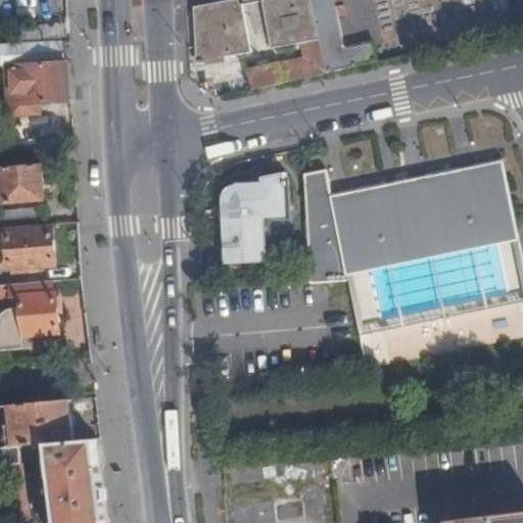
[(250,70),(251,89),(329,73),(313,0),(263,0),(275,47),(303,40),(307,58),(250,70)]
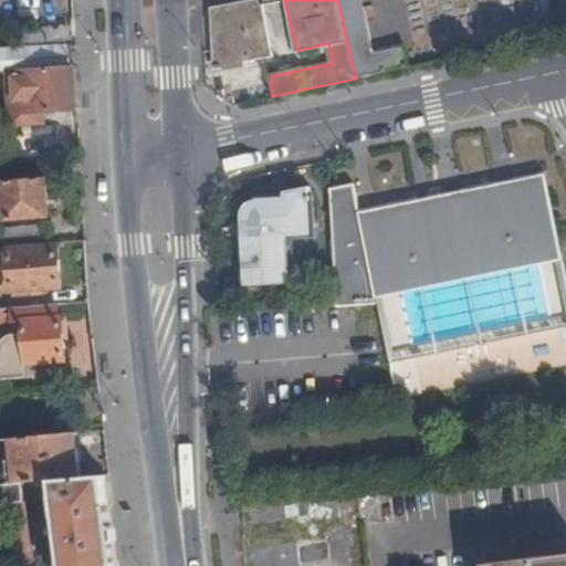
[(359,0),(338,0),(356,79),(408,67),(404,45),(373,52),(359,0)]
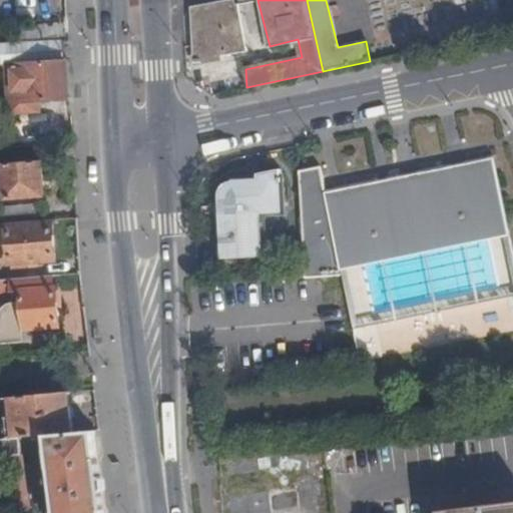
[(239,2),(197,11),(200,61),(248,49),(239,2)]
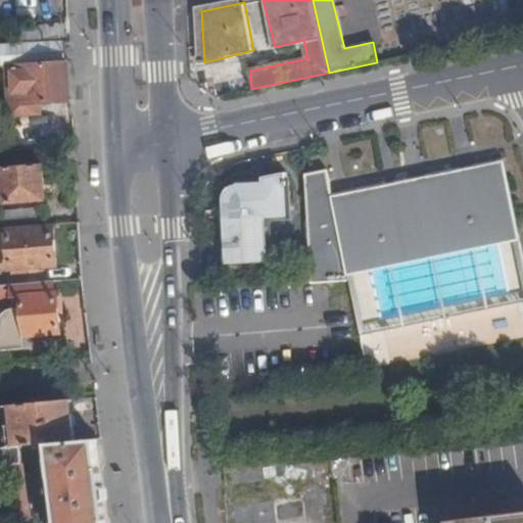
[(0,64),(9,63),(67,59),(65,38),(0,42),(0,64)]
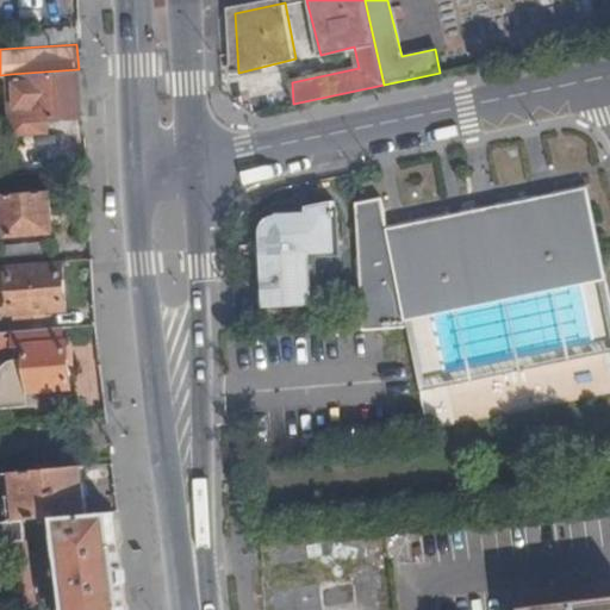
[(79,74),(79,69),(11,74),(11,80),(79,74)]
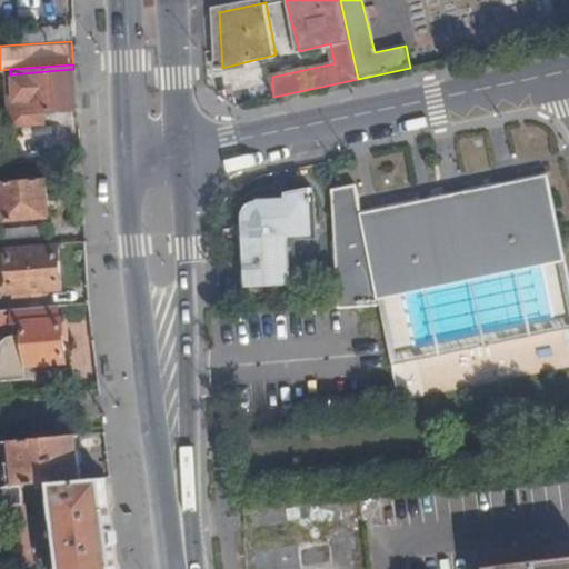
[(78,109),(73,69),(10,75),(13,127),(38,125),(37,113),(78,109)]
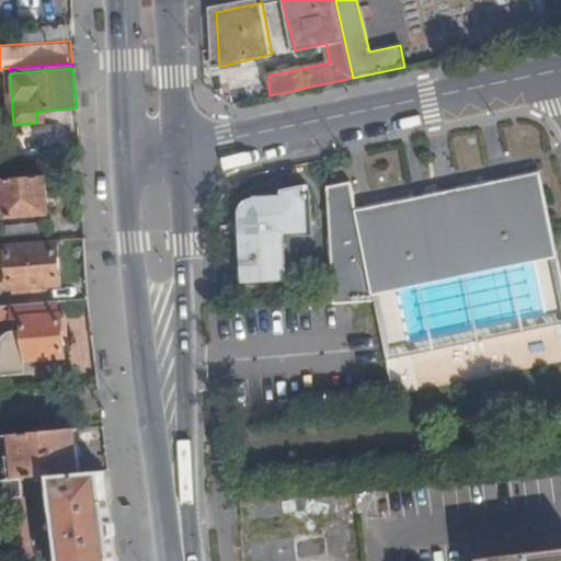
[(7,179),(49,175),(48,161),(6,164),(7,179)]
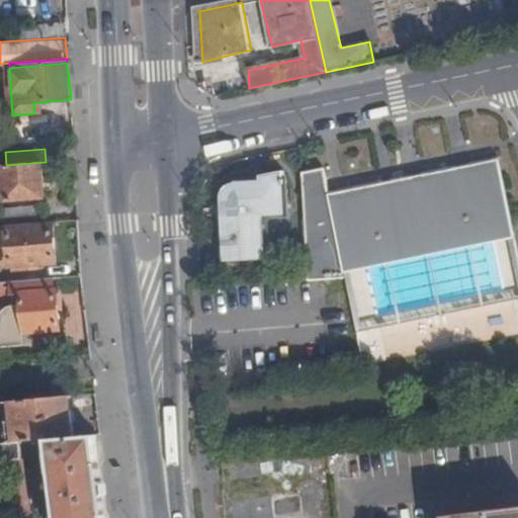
[(494,159),(327,192),(327,190),(322,167),(306,170),(299,171),(301,196),(303,212),(306,257),(307,272),(307,285),(345,277),(357,333),(517,298),(517,275),(511,240),(502,194),(494,159)]
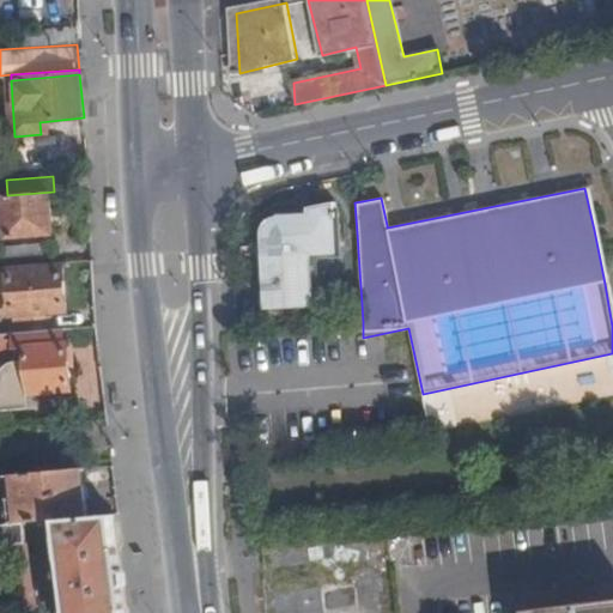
[(56,216),(54,192),(7,195),(10,236),(10,238),(52,235),(52,217),(56,216)]
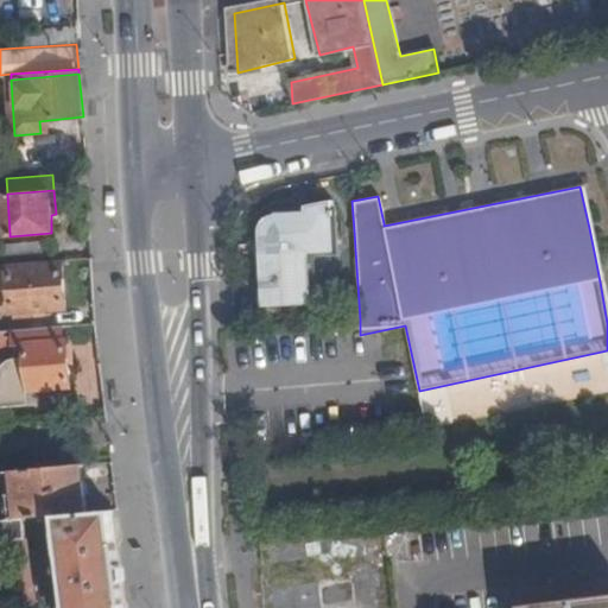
[(2,195),(0,194),(0,234),(10,234),(7,194),(2,195)]
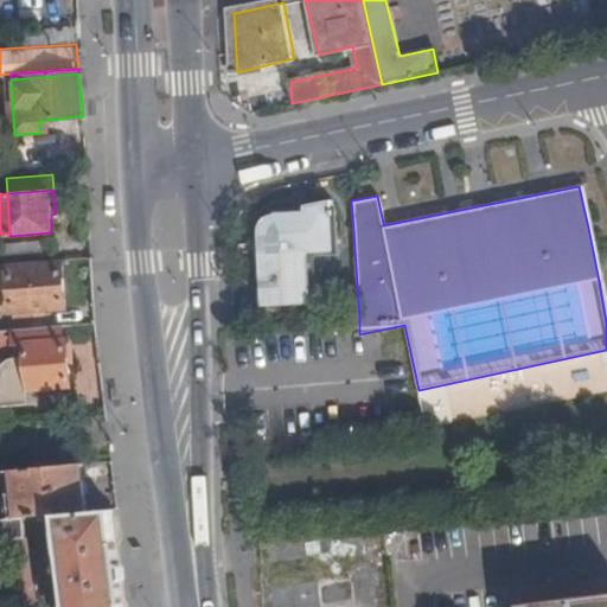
[(306,204),(307,210),(333,205),(332,199),(306,204)]
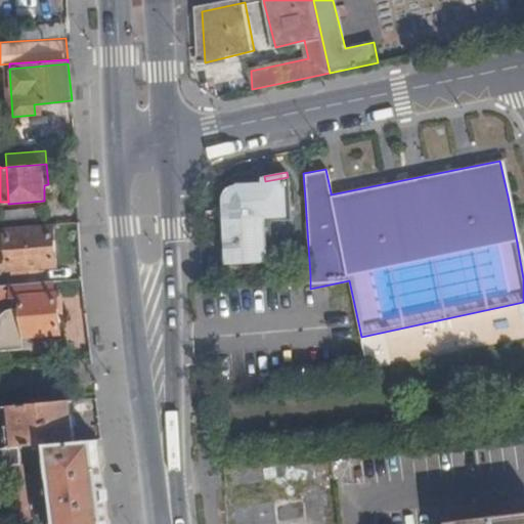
[(291,216),(290,202),(288,177),(265,181),(235,188),(228,195),(227,201),(228,214),(228,221),(231,266),(273,263),(270,218),(291,216)]
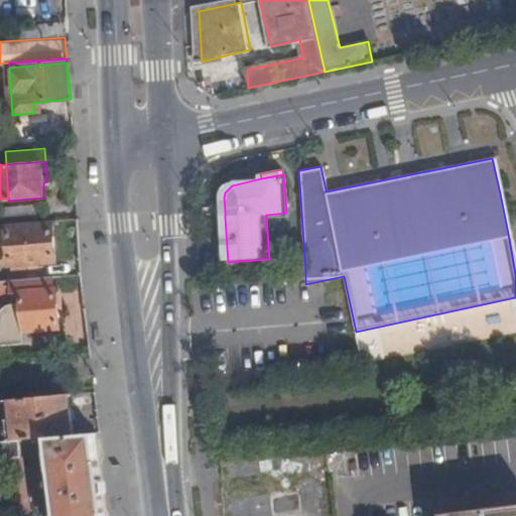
[(3,225),(46,221),(44,205),(2,208),(3,225)]
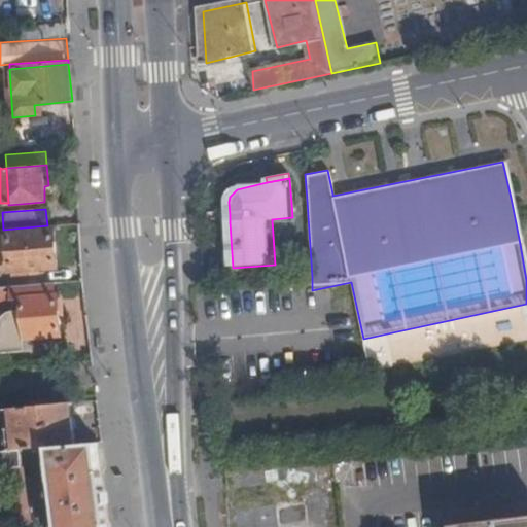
[(55,229),(9,232),(12,270),(59,267),(55,229)]
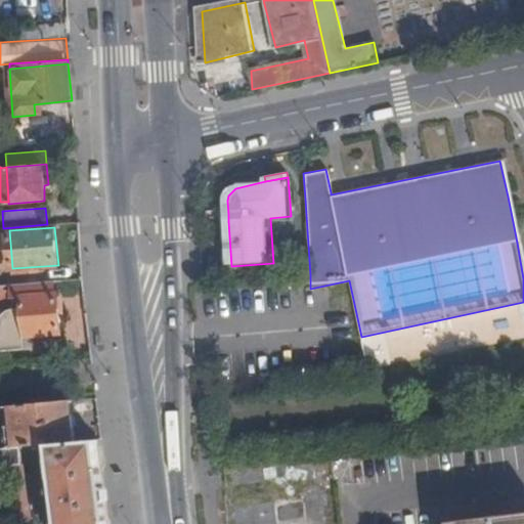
[(0,269),(10,269),(9,228),(0,228),(0,269)]
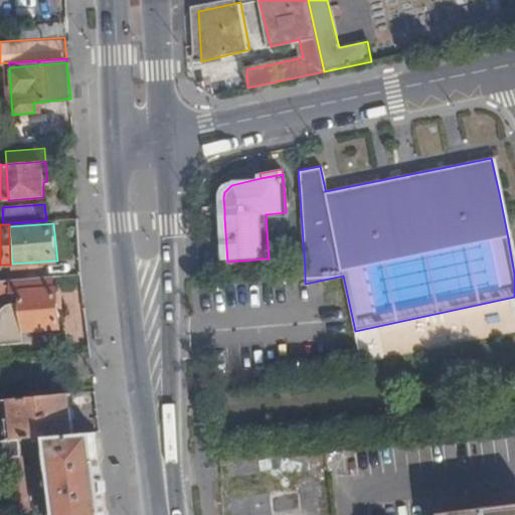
[(53,276),(21,279),(23,292),(54,289),(53,276)]
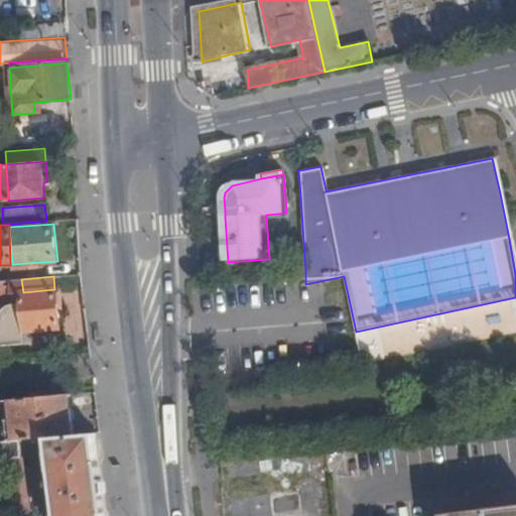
[(13,295),(12,279),(0,280),(0,299),(13,299),(13,295)]
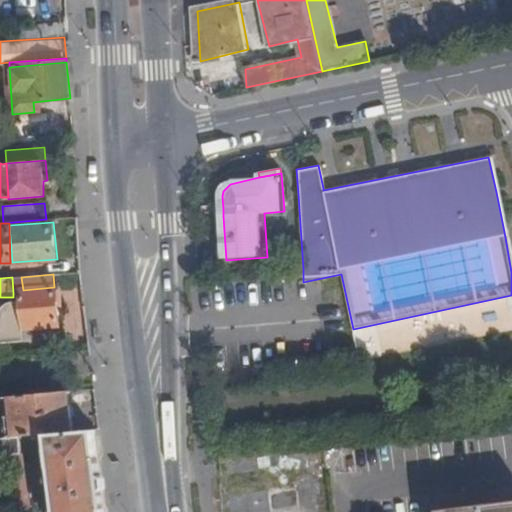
[(23,290),(21,277),(12,277),(13,293),(23,292),(23,290)]
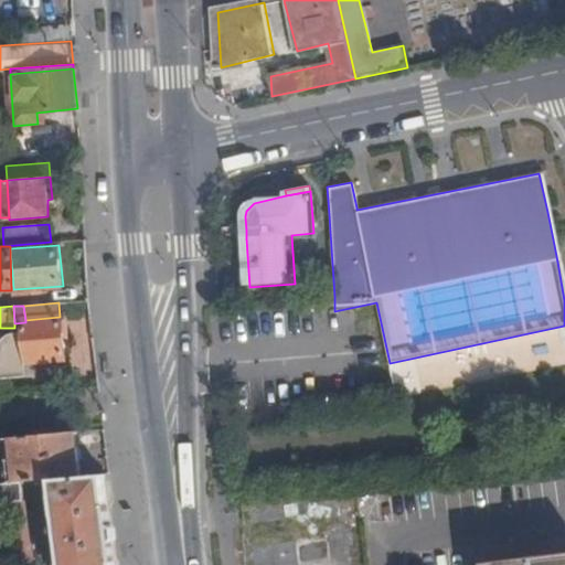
[(60,317),(25,320),(25,322),(29,362),(66,359),(65,338),(68,337),(67,319),(64,319),(63,317),(60,317)]
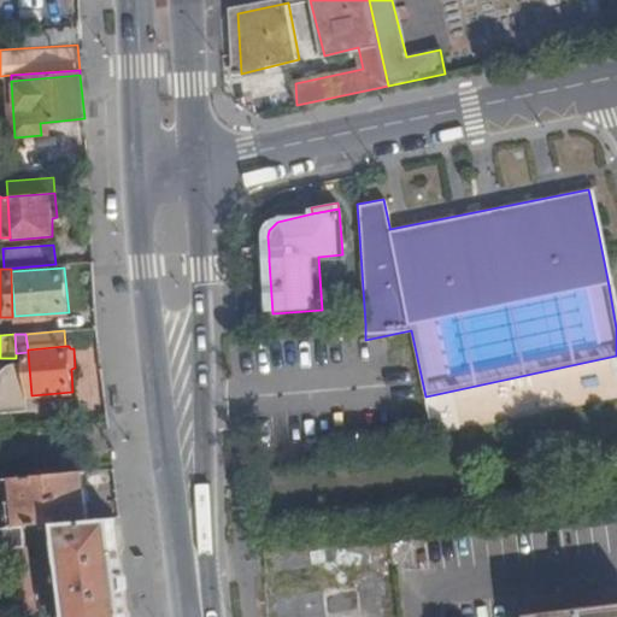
[(84,472),(9,479),(9,498),(16,498),(21,528),(58,526),(88,523),(84,472)]
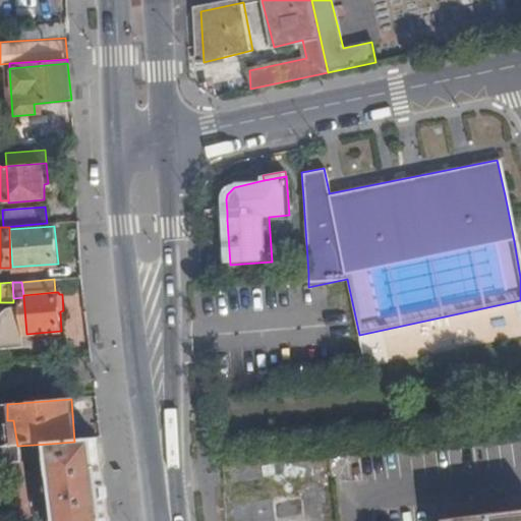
[(7,404),(0,404),(0,412),(3,448),(17,446),(13,420),(7,420),(7,404)]
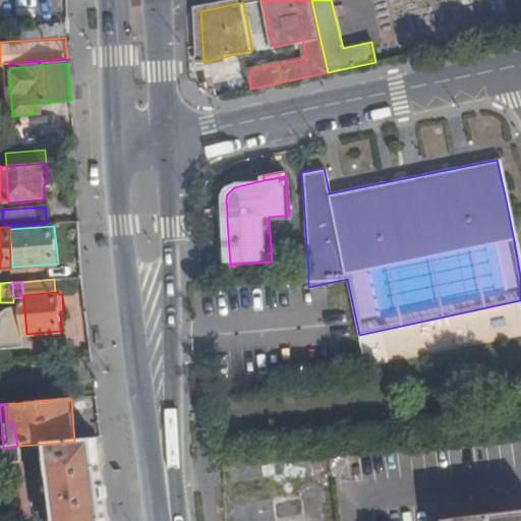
[(106,520),(96,440),(74,442),(49,444),(58,520),(106,520)]
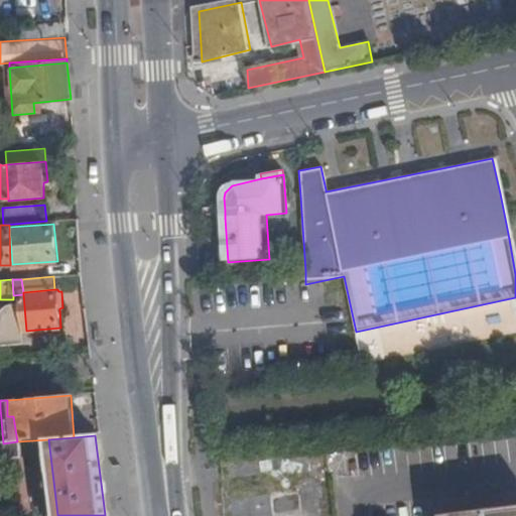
[(27,514),(17,441),(3,443),(0,442),(0,461),(2,461),(3,482),(13,481),(17,515),(27,514)]
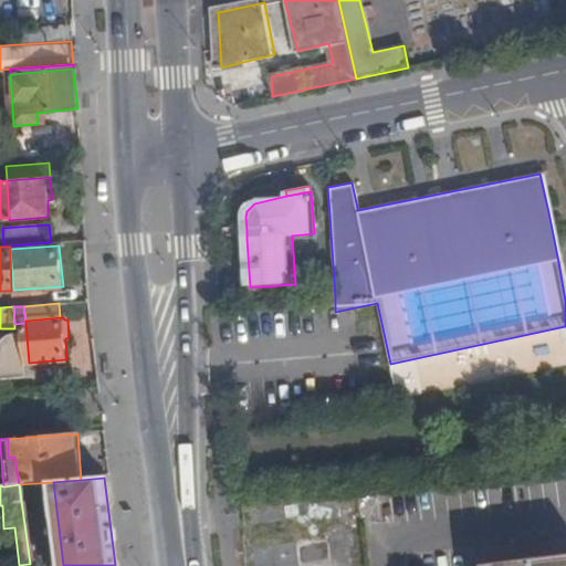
[(565,565),(565,555),(480,565),(565,565)]
